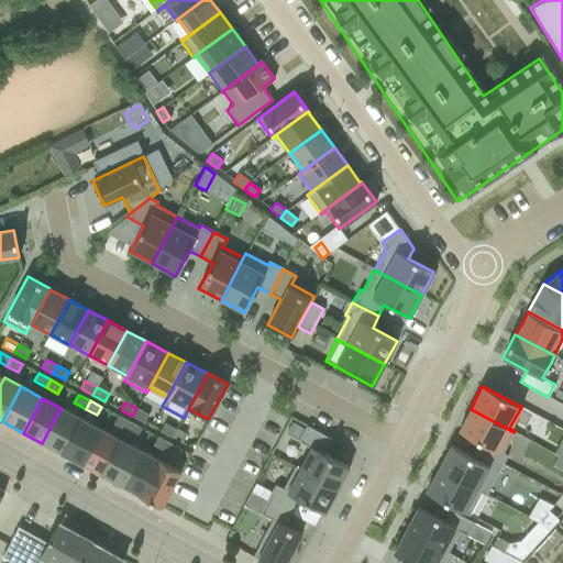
[(59,452),(78,417),(61,408),(42,443),(59,452)]
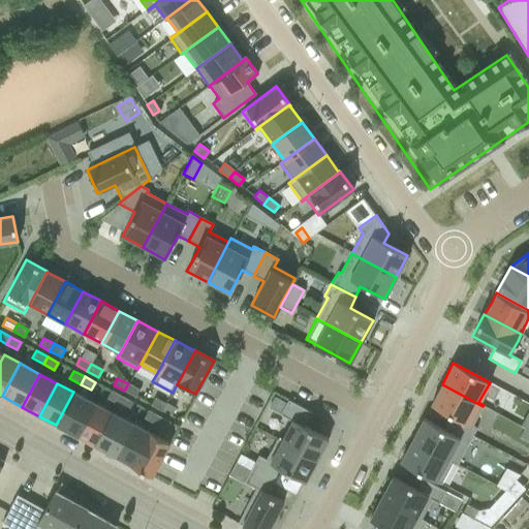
[(135,397),(139,390),(128,383),(124,391),(135,397)]
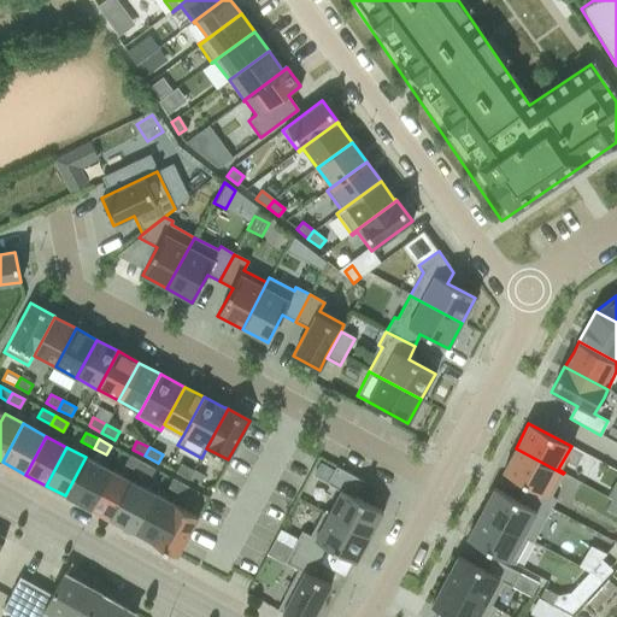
[(516,448),(503,472),(528,486),(545,495),(546,493),(551,495),(563,474),(516,448)]
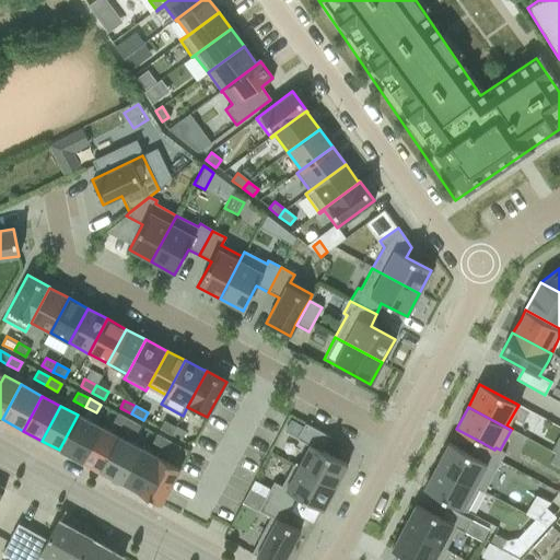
[(125,428),(128,420),(117,413),(113,421),(125,428)]
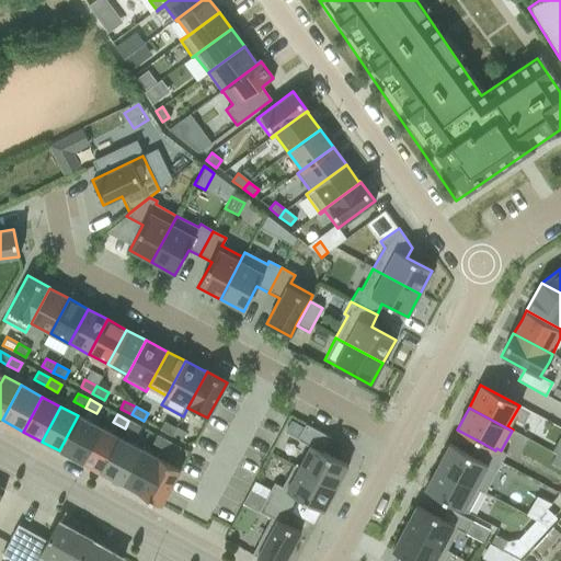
[(81,462),(100,427),(78,415),(59,450),(81,462)]
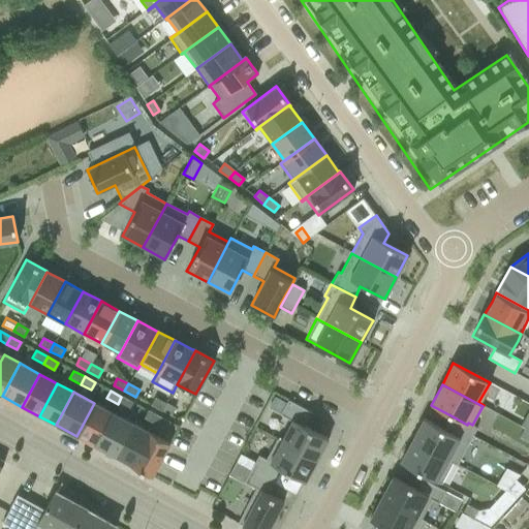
[(128,410),(132,402),(121,397),(118,404),(128,410)]
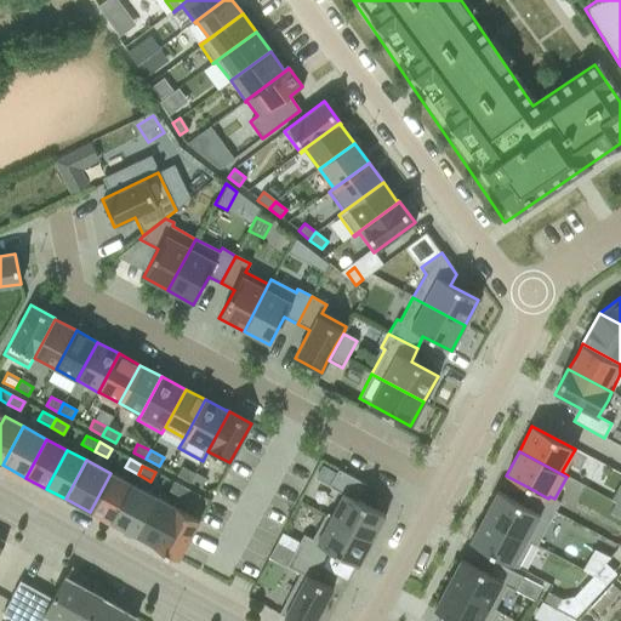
[(189,483),(194,474),(181,467),(176,476),(189,483)]
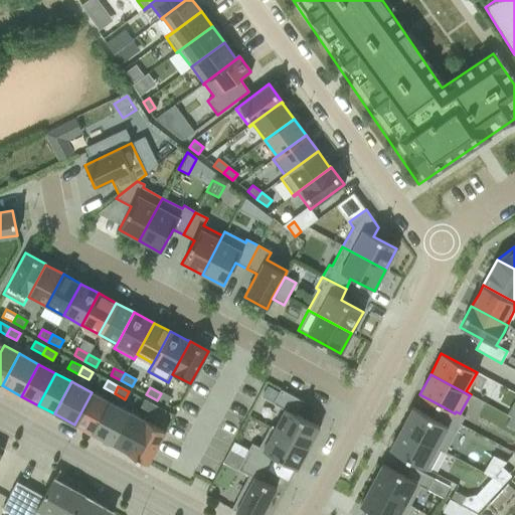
[(308,449),(319,427),(296,415),(303,401),(280,389),(273,403),(284,410),(274,428),(308,449)]
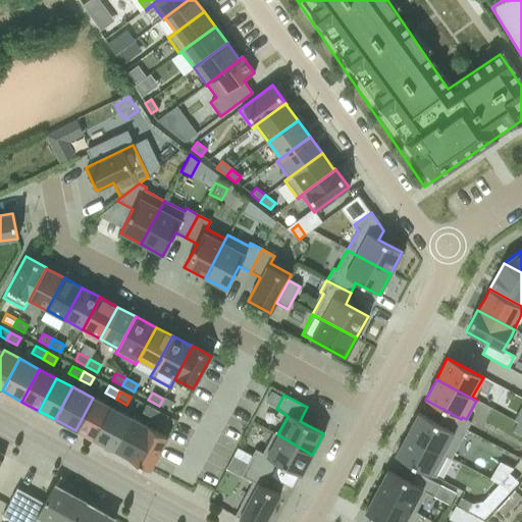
[(91,438),(108,406),(93,398),(75,430),(91,438)]
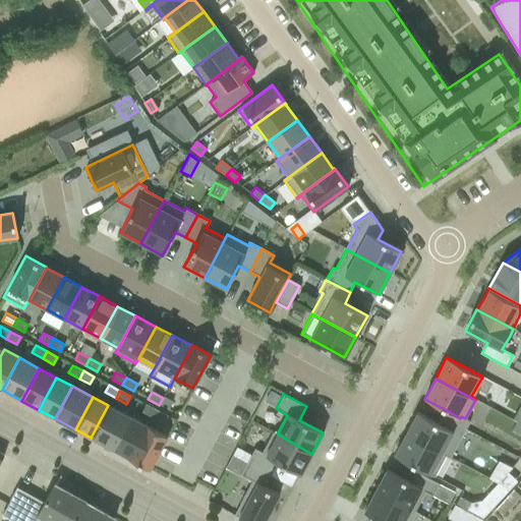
[(168,410),(172,403),(163,398),(159,405),(168,410)]
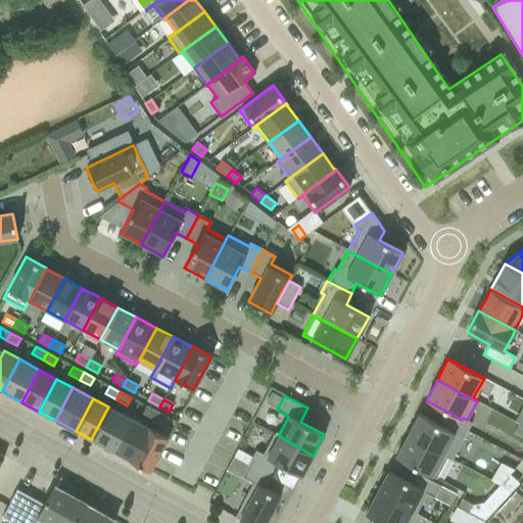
[(518,423),(513,432),(522,437),(522,405),(514,421),(518,423)]
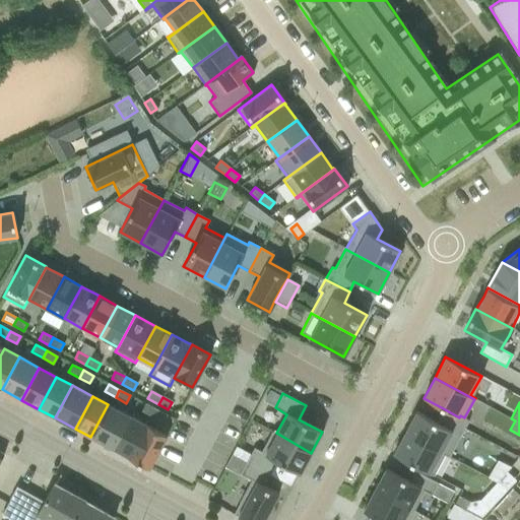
[(151,416),(155,409),(145,403),(141,410),(151,416)]
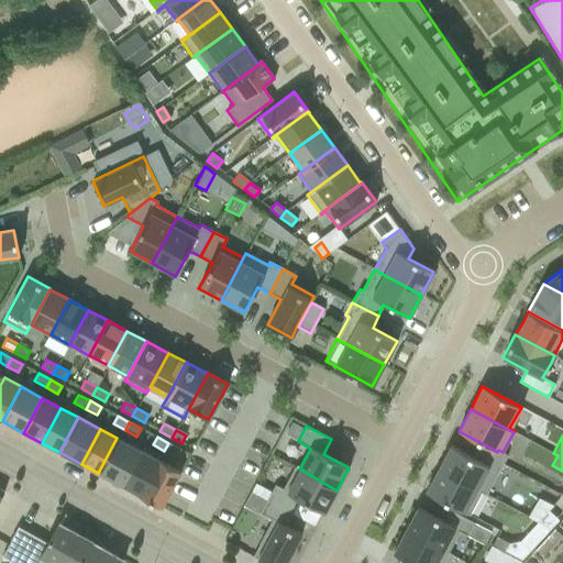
[(121,485),(140,450),(117,438),(98,473),(121,485)]
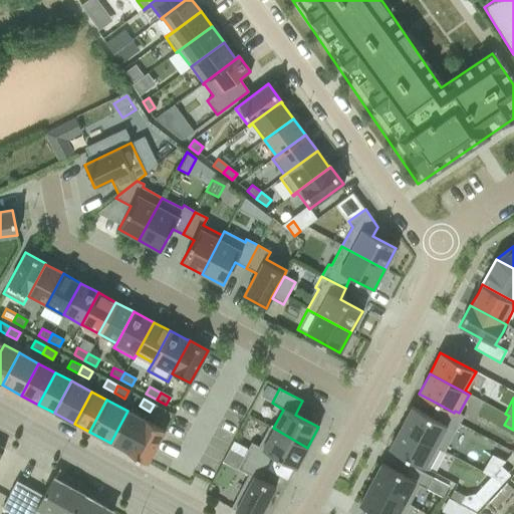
[(161,418),(165,411),(154,405),(150,412),(161,418)]
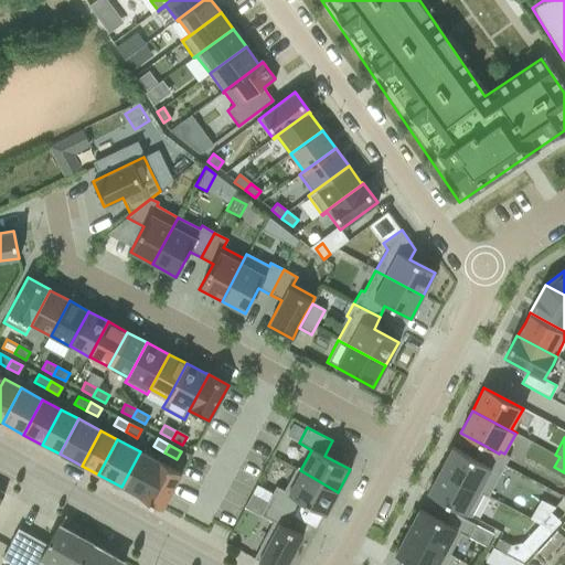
[(451,447),(439,470),(488,497),(509,457),(504,454),(500,451),(499,454),(483,445),(476,459),(451,447)]
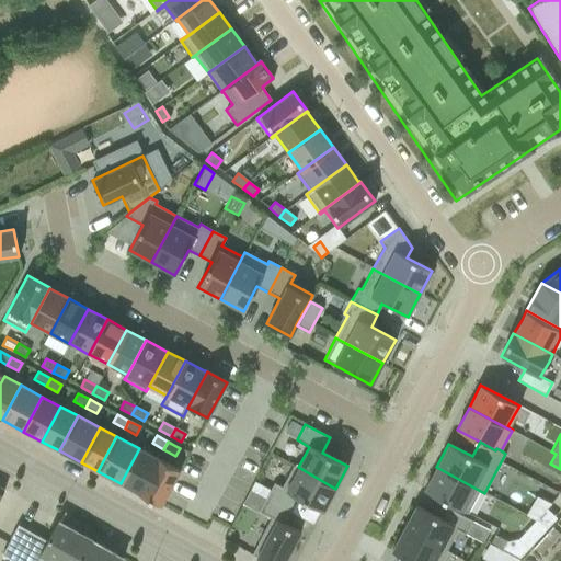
[(138,493),(157,458),(139,448),(121,483),(138,493)]
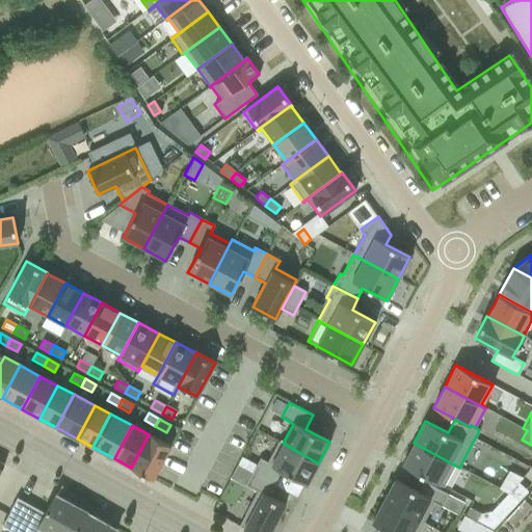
[(170,446),(149,434),(131,468),(132,468),(131,469),(152,480),(170,446)]
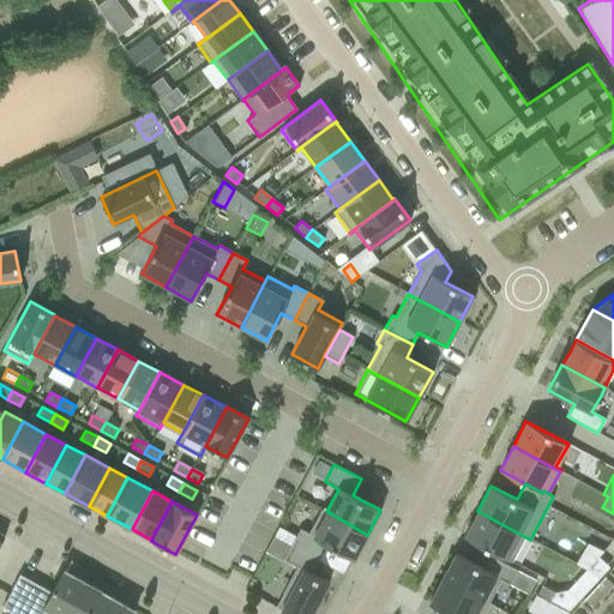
[(367,535),(326,511),(321,509),(308,534),(300,529),(292,545),(318,559),(326,545),(354,559),(367,535)]
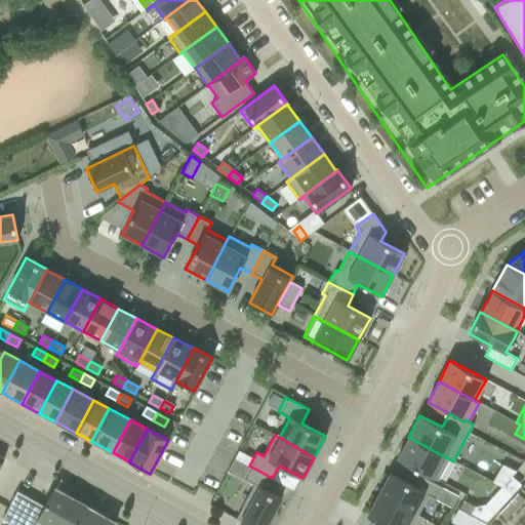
[(408,437),(397,458),(438,480),(448,459),(453,462),(453,461),(408,437)]
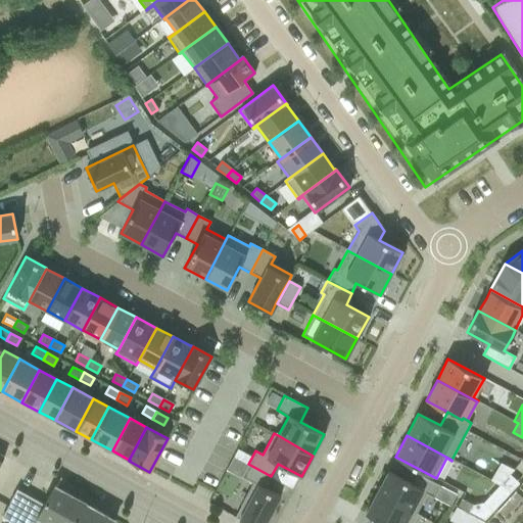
[(265,522),(280,496),(265,488),(271,476),(248,464),(241,477),(252,483),(235,517),(245,522),(265,522)]
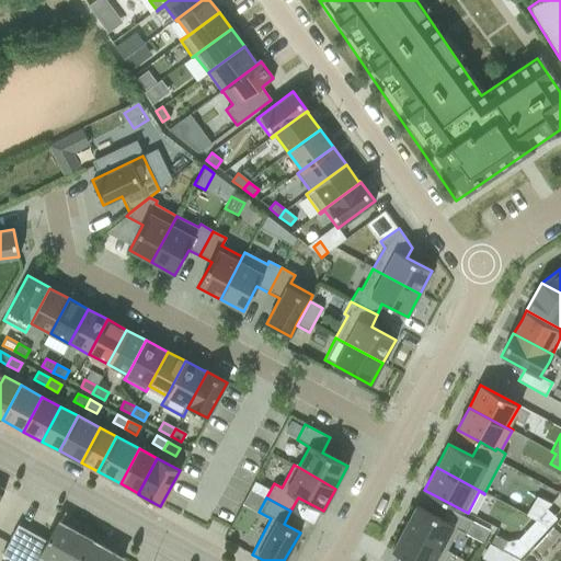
[(537,497),(526,515),(536,521),(546,510),(550,504),(537,497)]
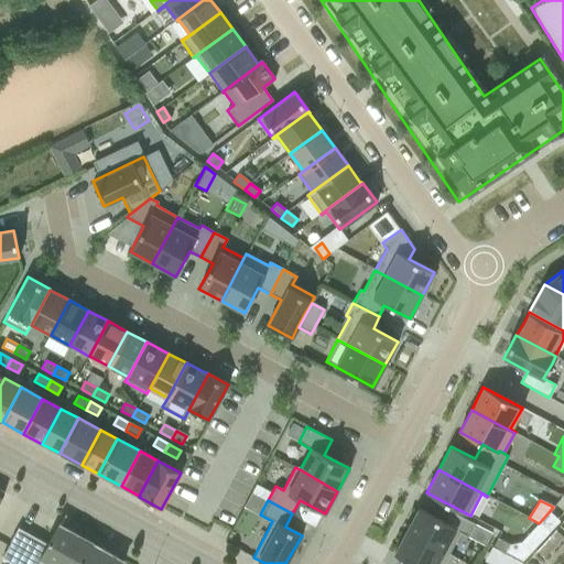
[(418,509),(405,531),(453,556),(453,555),(448,553),(459,533),(468,538),(475,524),(449,510),(444,522),(418,509)]
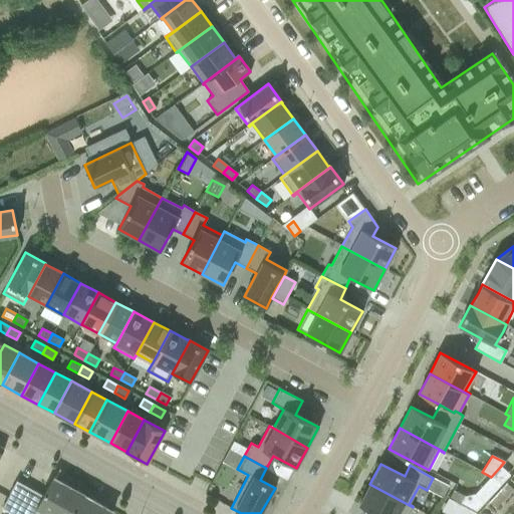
[(491,477),(474,495),(484,504),(510,476),(500,467),(491,477)]
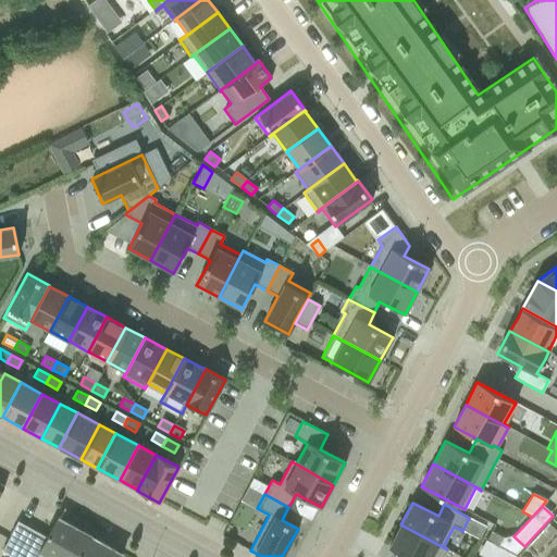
[(35,556),(82,556),(94,539),(58,518),(46,537),(35,556)]
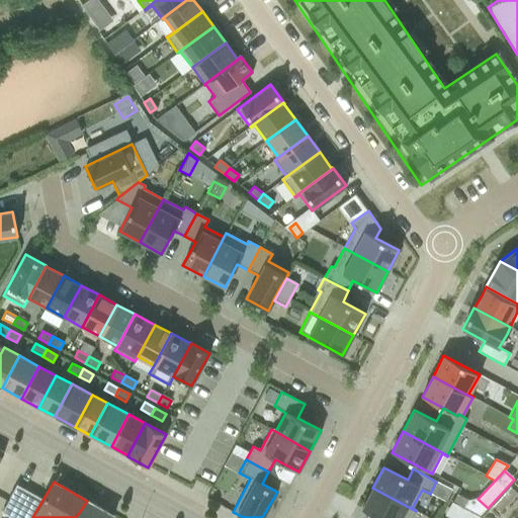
[(32,517),(42,500),(16,485),(1,512),(11,517),(32,517)]
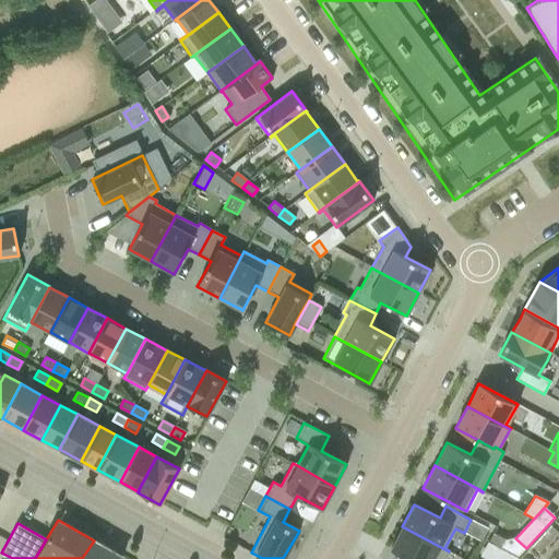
[(537,538),(531,546),(535,549),(537,548),(539,550),(545,545),(557,532),(550,525),(537,538)]
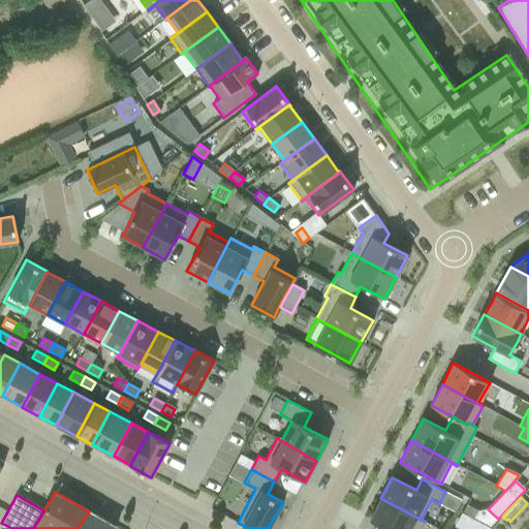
[(380,498),(369,520),(385,528),(421,528),(425,522),(380,498)]
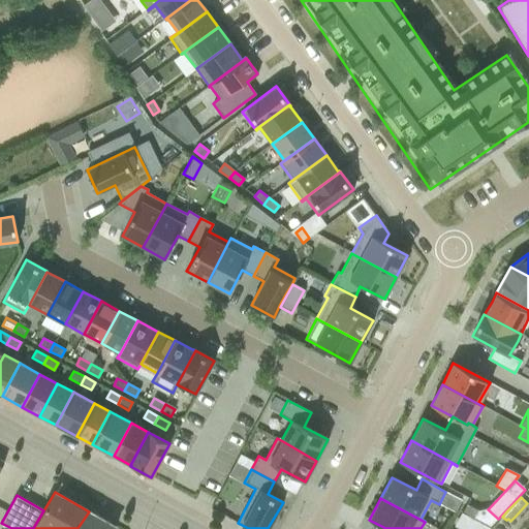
[(467,505),(463,512),(473,518),(477,511),(467,505)]
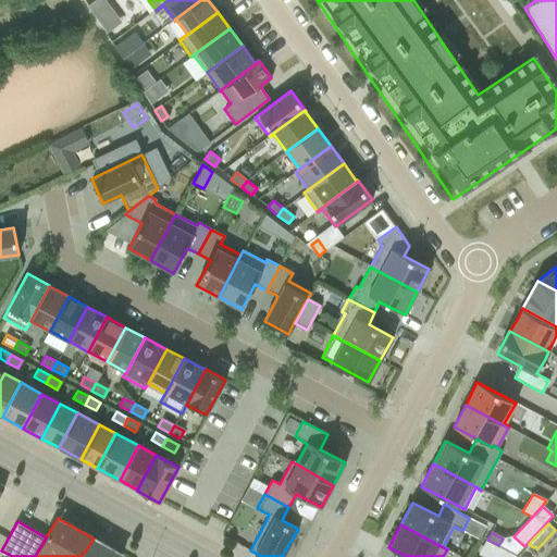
[(82,556),(120,556),(122,554),(94,539),(82,556)]
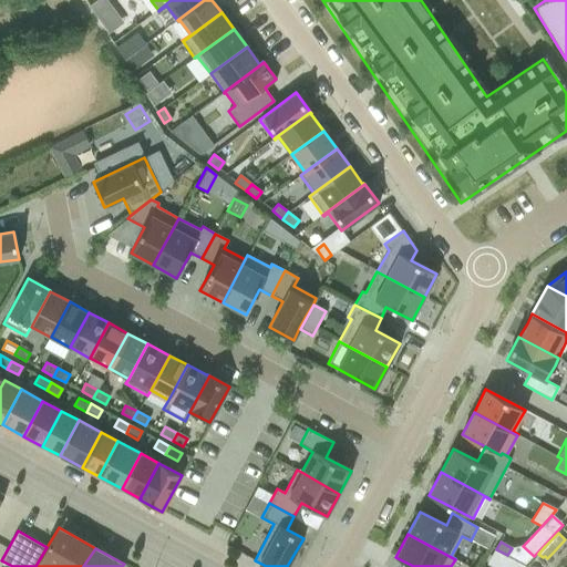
[(485,562),(495,566),(500,566),(507,555),(496,549),(493,548),(485,562)]
